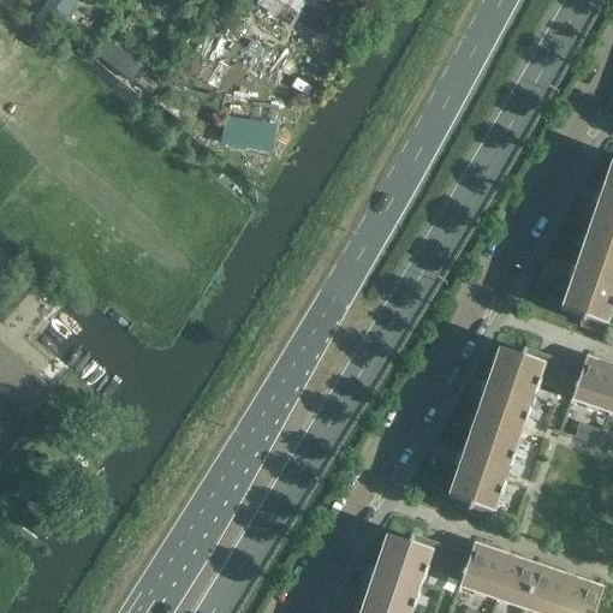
[(81,0),(48,0),(47,1),(69,17),(81,0)]
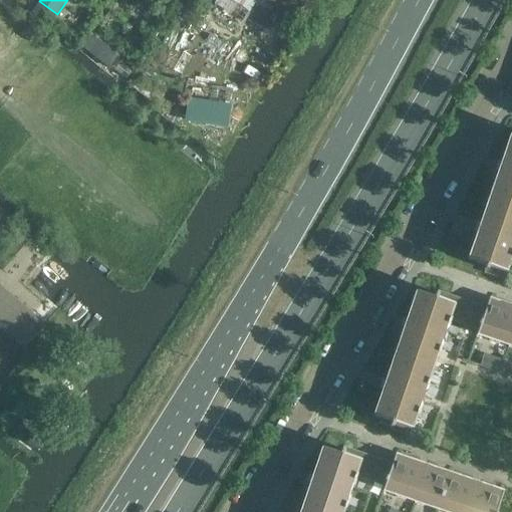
[(236,16),(236,17),(245,22),(252,11),(251,10),(256,2),(253,0),(216,0),(216,1),(226,7),(224,9),(229,12),(230,12),(232,13),(231,14),(234,15),(236,16)]
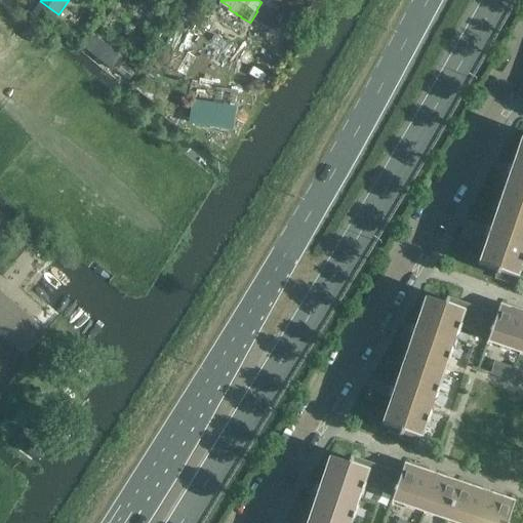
[(111,48),(93,34),(92,33),(80,48),(92,57),(95,54),(128,81),(136,70),(111,49),(111,48)]
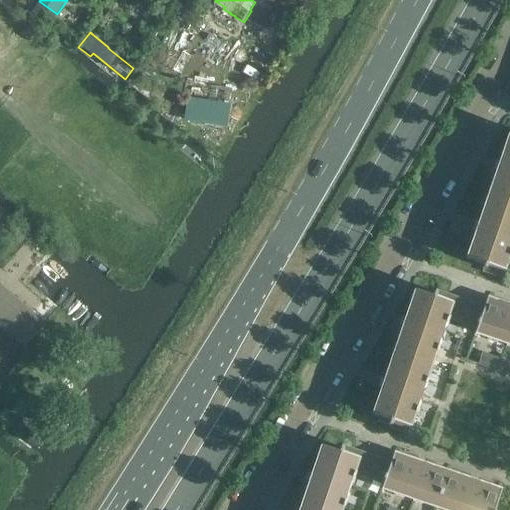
[(219,86),(216,104),(195,101),(192,120),(233,125),(238,89),(219,86)]
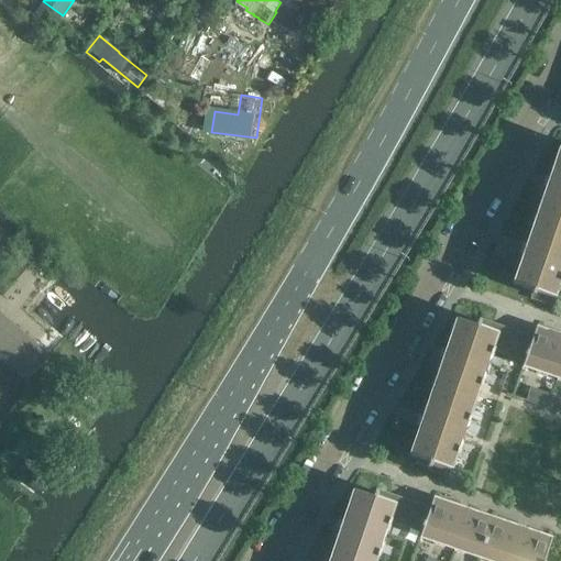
[(560,149),(549,183),(538,213),(560,221),(560,149)]
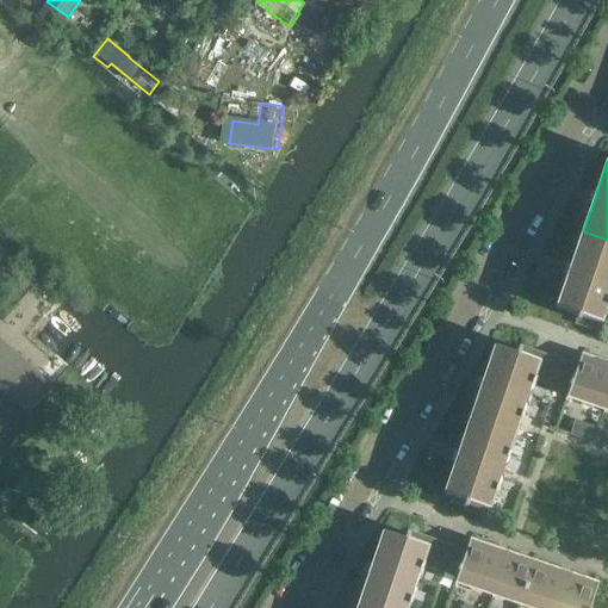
[(607,240),(583,231),(558,305),(578,312),(577,316),(578,317),(577,321),(599,329),(607,302),(607,240)]
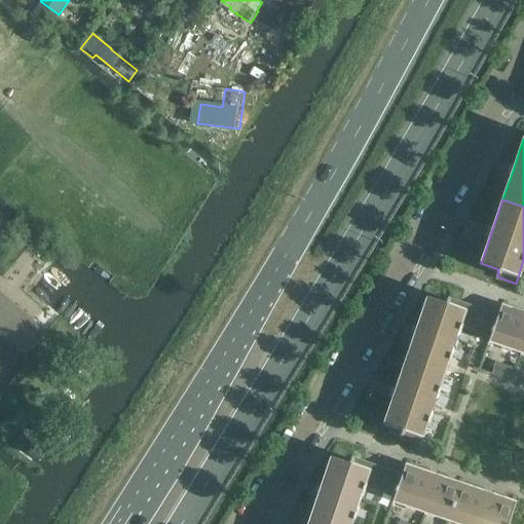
[(0,289),(0,332),(27,354),(47,331),(0,289)]
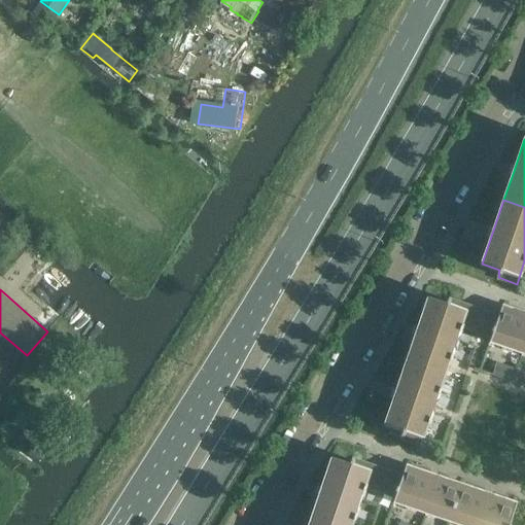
[(429,296),(418,330),(407,361),(444,374),(461,325),(468,302),(451,296),(450,299),(449,299),(447,303),(429,296)]
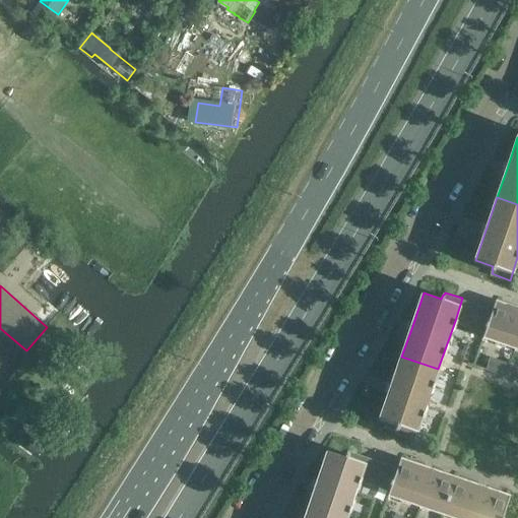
[(462,298),(455,321),(465,324),(473,302),(462,298)]
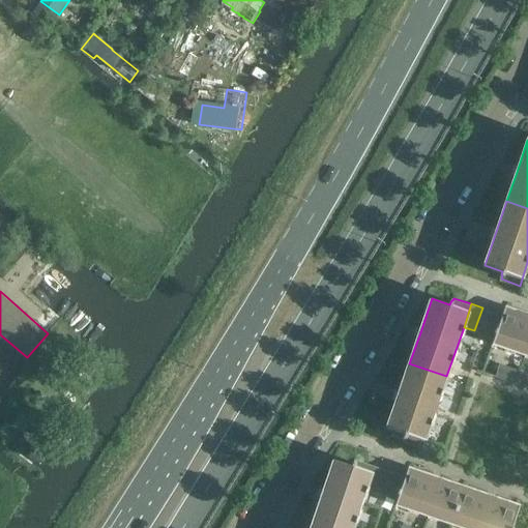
[(503,315),(495,339),(494,343),(527,353),(527,313),(506,306),(503,315)]
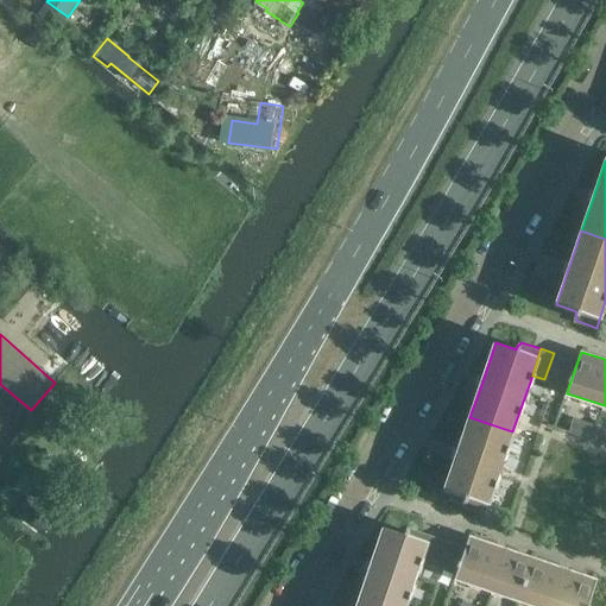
[(554,353),(544,379),(556,384),(566,357),(554,353)]
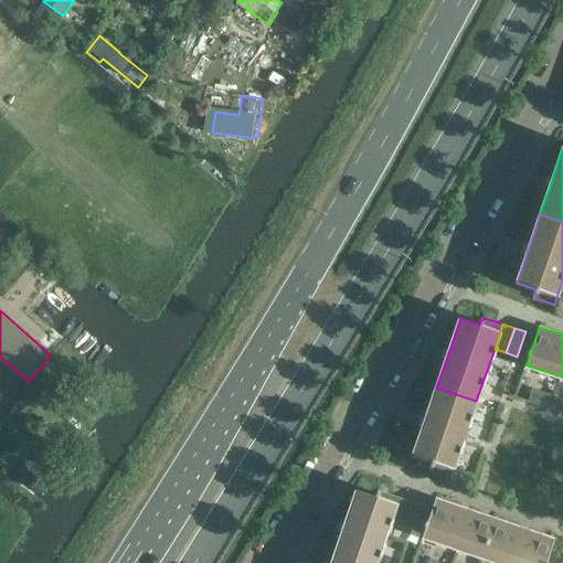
[(526,331),(517,357),(528,361),(537,336),(526,331)]
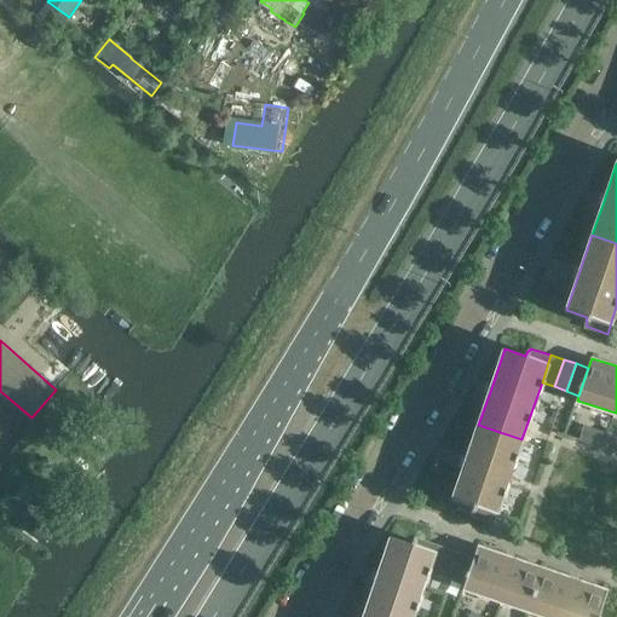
[(478,425),(453,500),(473,507),(471,512),(473,513),(472,517),(494,524),(522,439),(478,425)]
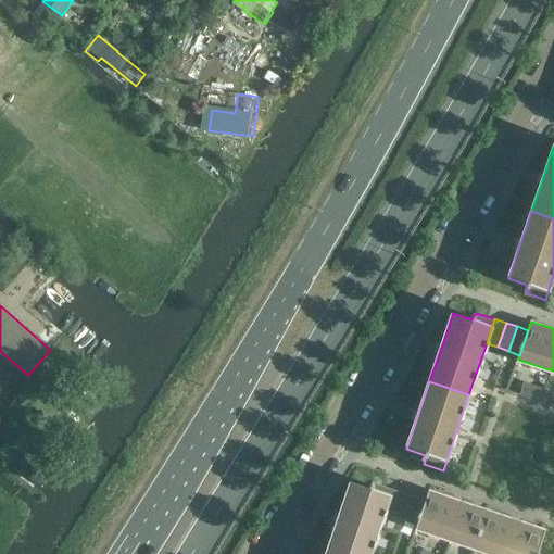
[(532,386),(525,382),(521,392),(529,395),(532,386)]
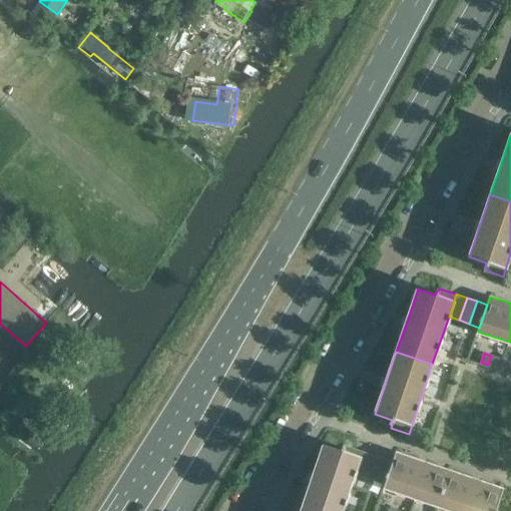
[(498,358),(491,356),(488,365),(495,367),(498,358)]
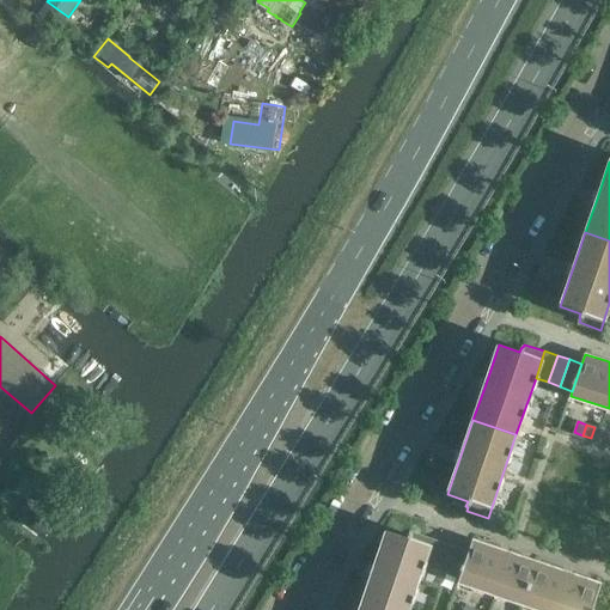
[(603,431),(595,427),(591,438),(599,441),(603,431)]
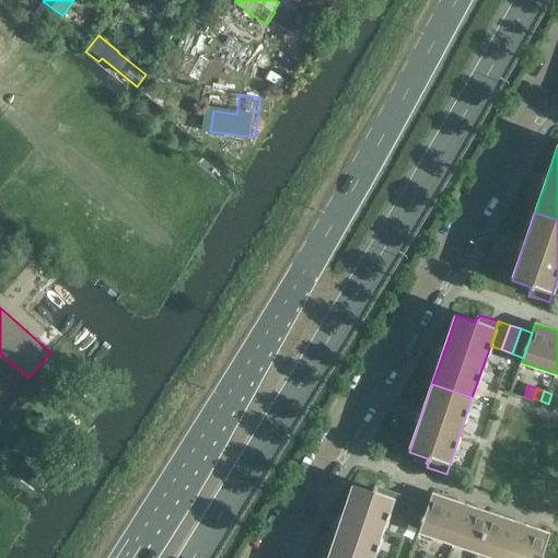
[(557,395),(551,394),(548,404),(556,406),(557,403),(557,395)]
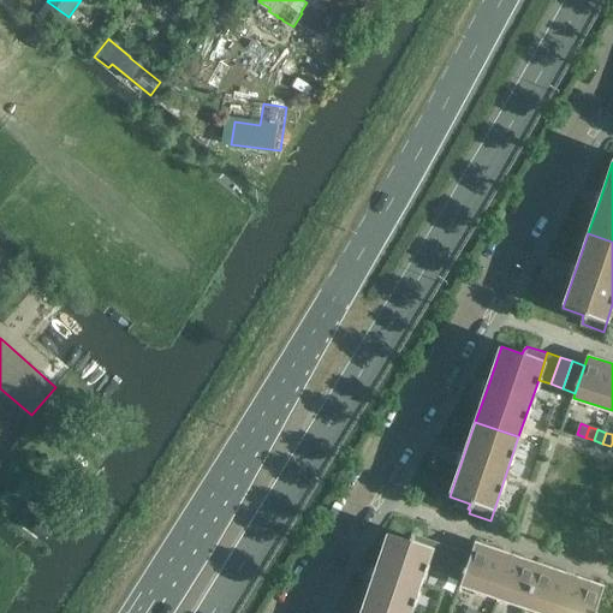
[(388,534),(376,571),(363,608),(376,612),(410,612),(426,569),(435,541),(414,533),(412,536),(411,535),(409,540),(388,534)]
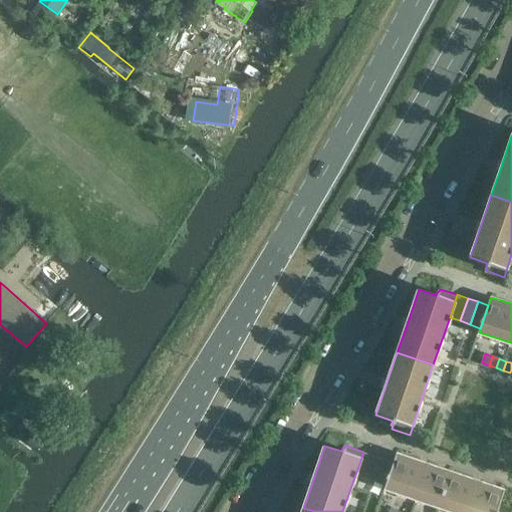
[(363,452),(355,475),(365,478),(373,455),(363,452)]
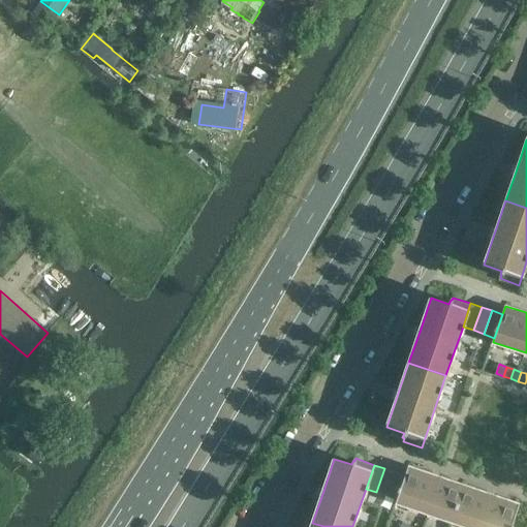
[(404,475),(397,498),(395,502),(452,522),(464,486),(407,467),(404,475)]
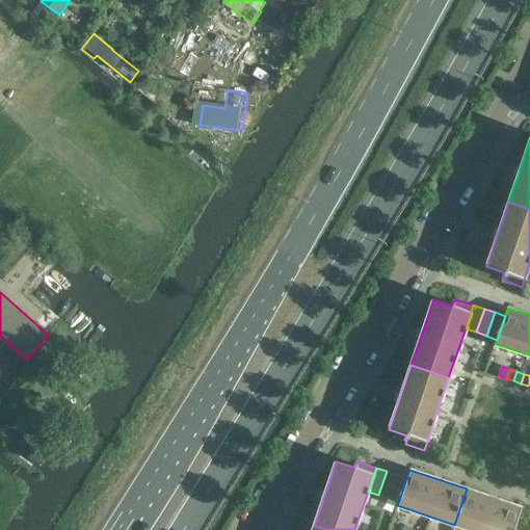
[(387,471),(378,495),(389,498),(397,474),(387,471)]
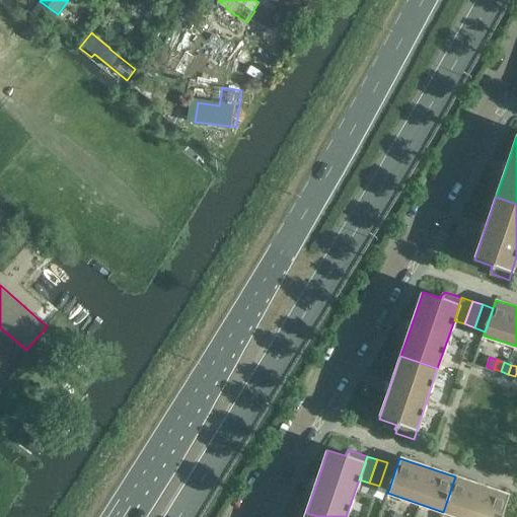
[(387,462),(379,486),(389,489),(396,466),(387,462)]
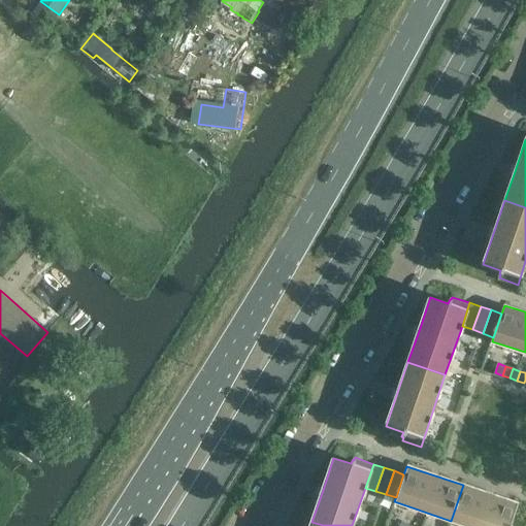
[(451,521),(465,525),(511,525),(519,504),(463,485),(451,521)]
